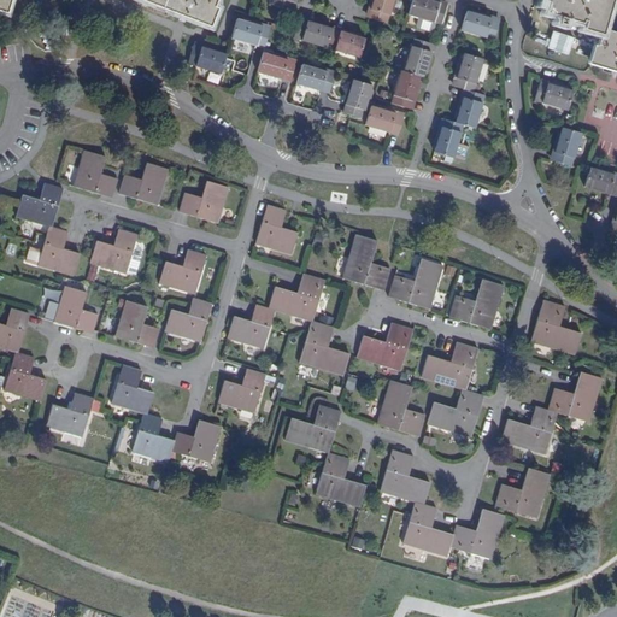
[(142,0),(207,25),(217,0),(142,0)]
